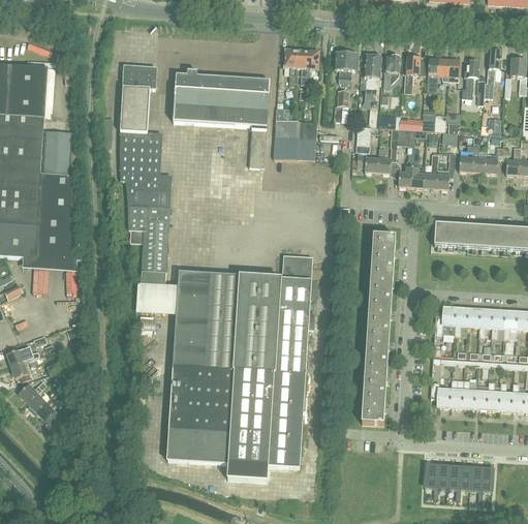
[(296,49),(291,49),(291,48),(286,47),(286,49),(284,49),(283,65),(289,65),(288,84),(293,84),(294,65),(296,49)]
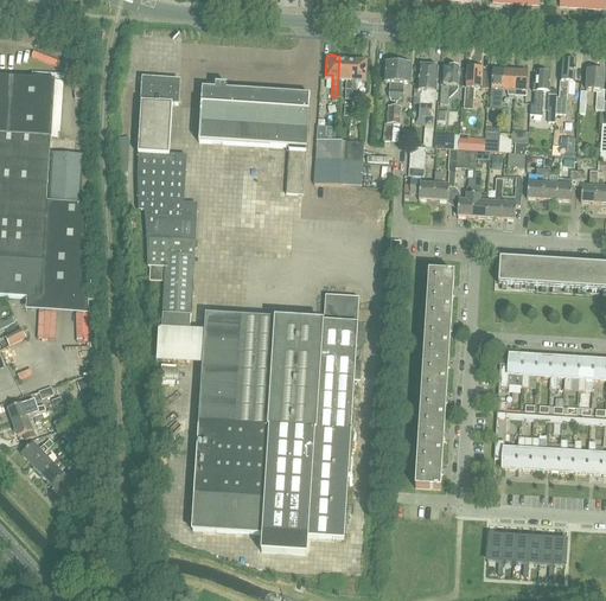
[(562,53),(562,56),(561,56),(560,68),(557,94),(555,93),(555,106),(554,110),(565,112),(566,94),(567,77),(573,77),(574,69),(575,57),(572,56),(572,55),(571,53),(563,53),(562,53)]
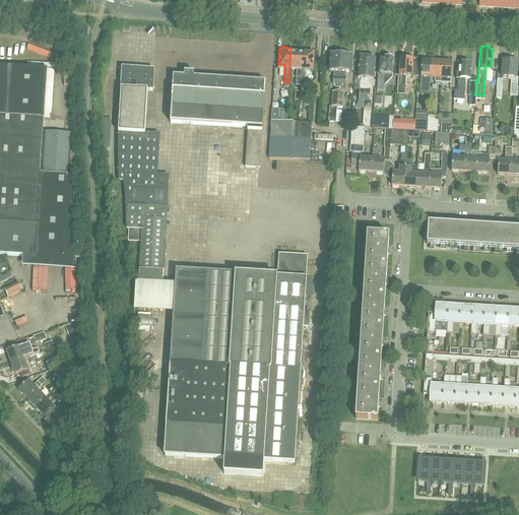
[(302,49),(298,49),(298,47),(293,47),(293,48),(290,48),(289,64),(296,65),(295,73),(296,73),(295,81),(300,81),(302,49)]
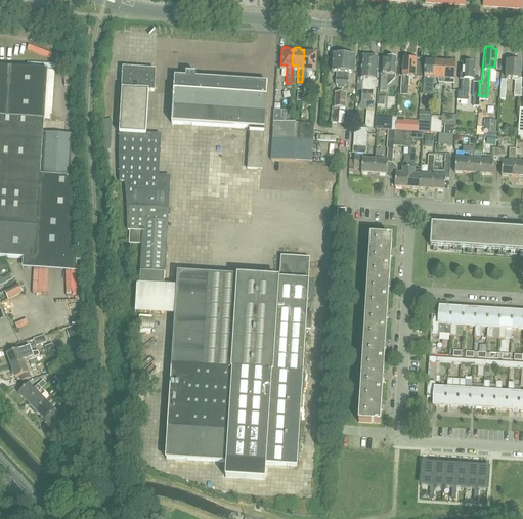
[(315,50),(313,49),(313,48),(308,48),(308,49),(304,49),(302,82),(307,82),(307,74),(308,74),(308,66),(314,66),(315,50)]
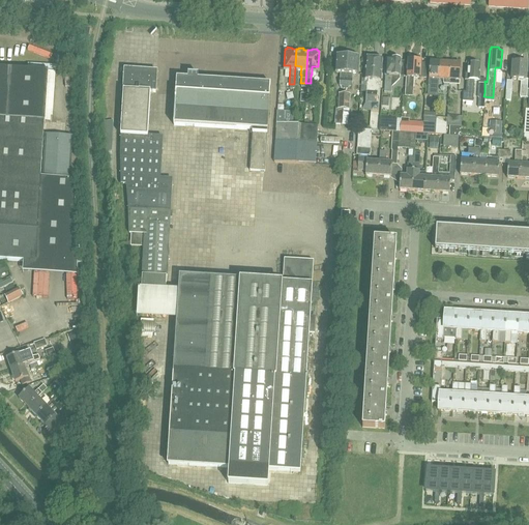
[(347,52),(342,52),(342,51),(338,51),(338,52),(335,51),(333,67),(340,68),(339,81),(342,81),(342,84),(345,84),(347,52)]
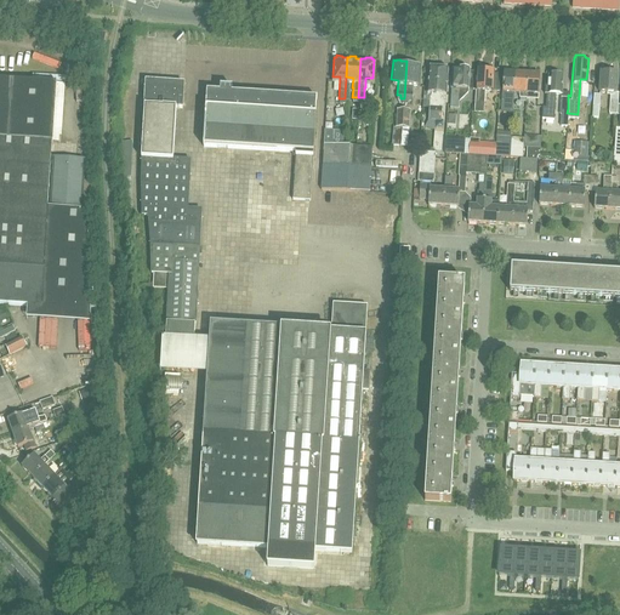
[(420,62),(417,62),(416,61),(413,60),(411,61),(407,61),(404,98),(407,98),(407,96),(411,96),(413,80),(419,81),(420,62)]
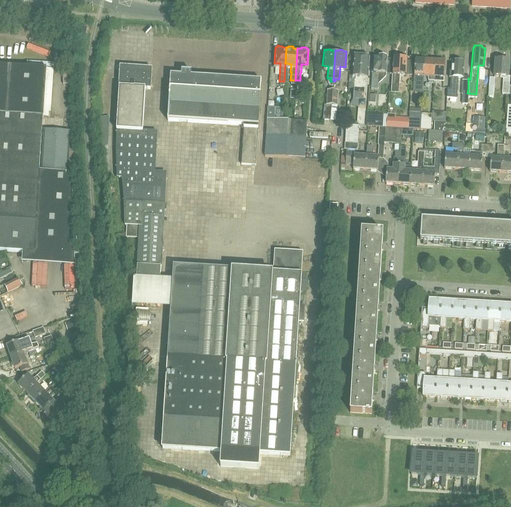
[(357,95),(360,52),(352,51),(351,71),(355,72),(355,74),(353,74),(353,84),(353,94),(357,95)]
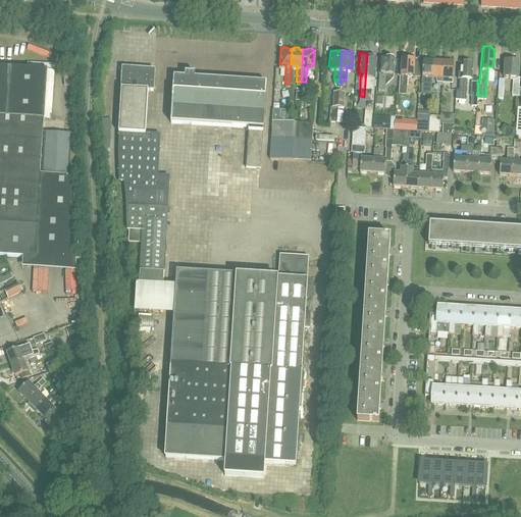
[(394,54),(392,54),(391,53),(387,52),(386,54),(379,53),(378,69),(379,69),(378,87),(384,87),(385,78),(387,78),(393,72),(393,70),(394,54)]
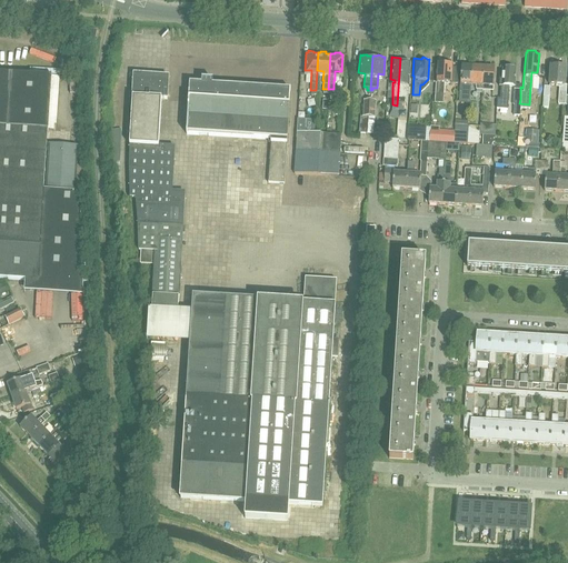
[(408,80),(409,58),(400,58),(397,106),(404,106),(404,93),(405,93),(406,80),(408,80)]
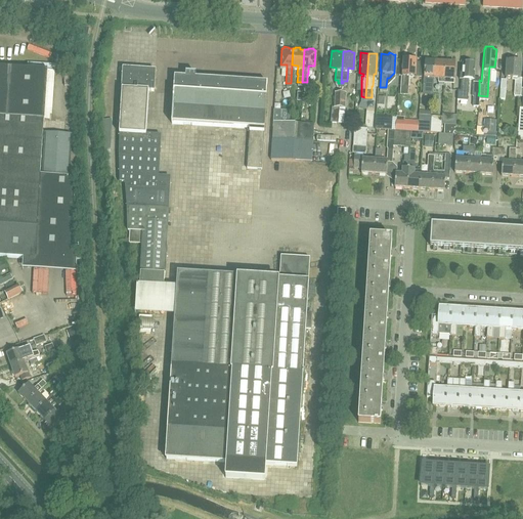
[(409,54),(408,55),(401,54),(400,71),(399,90),(404,90),(405,90),(407,90),(408,76),(408,73),(408,72),(415,72),(421,73),(422,57),(416,57),(416,55),(413,55),(412,54),(409,54)]
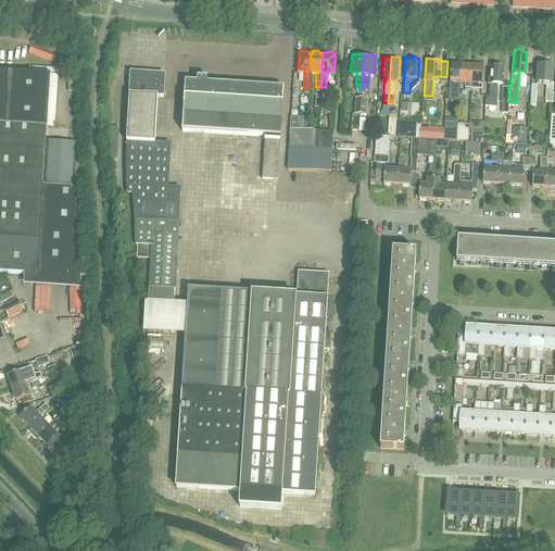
[(459,77),(461,61),(450,60),(449,87),(458,87),(459,77)]
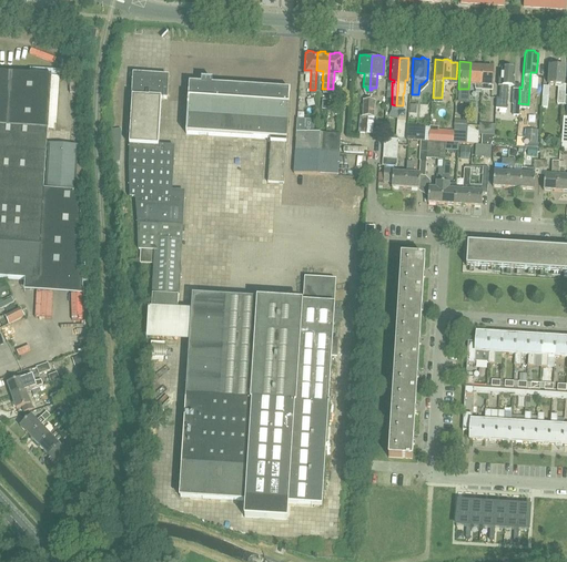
[(563,80),(563,73),(564,62),(549,61),(547,79),(557,79),(556,99),(564,99),(564,92),(565,80),(563,80)]
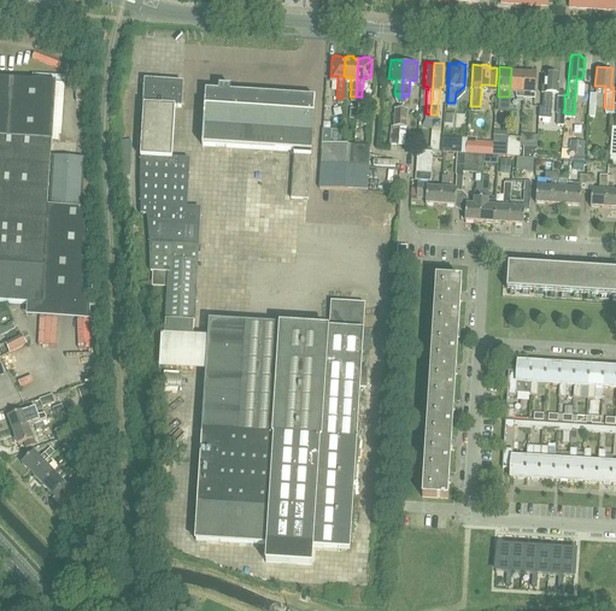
[(522,92),(523,68),(511,68),(510,86),(516,87),(515,92),(522,92)]
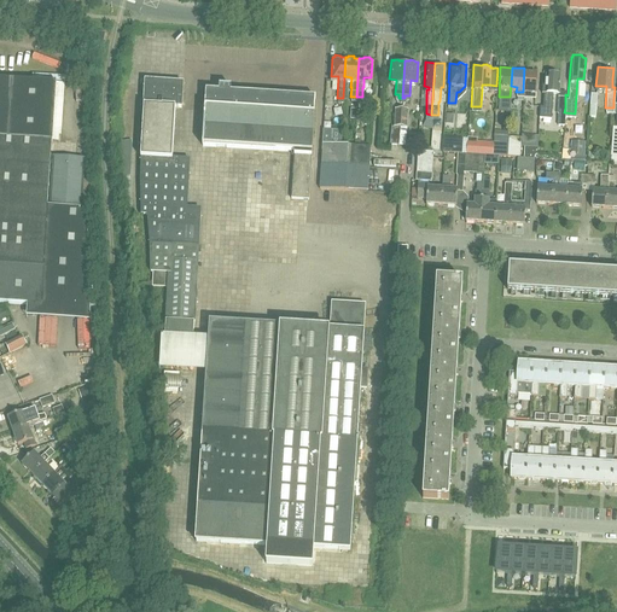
[(524,68),(523,92),(535,93),(536,69),(524,68)]
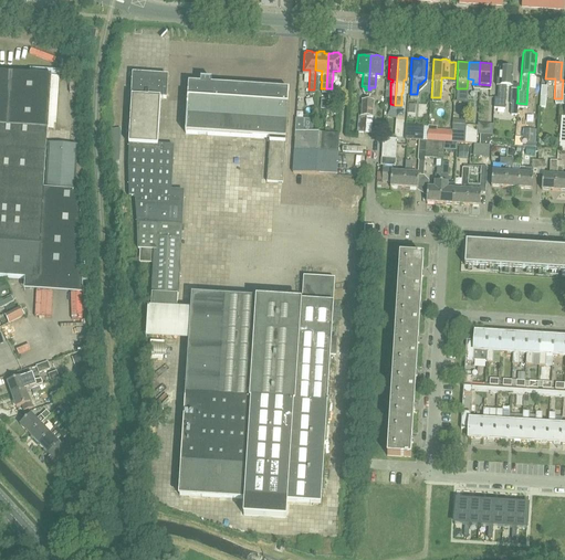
[(512,64),(511,64),(512,63),(510,62),(506,62),(505,63),(505,64),(500,63),(499,71),(497,71),(495,80),(498,80),(497,93),(493,93),(492,103),(504,103),(505,81),(511,81),(512,64)]
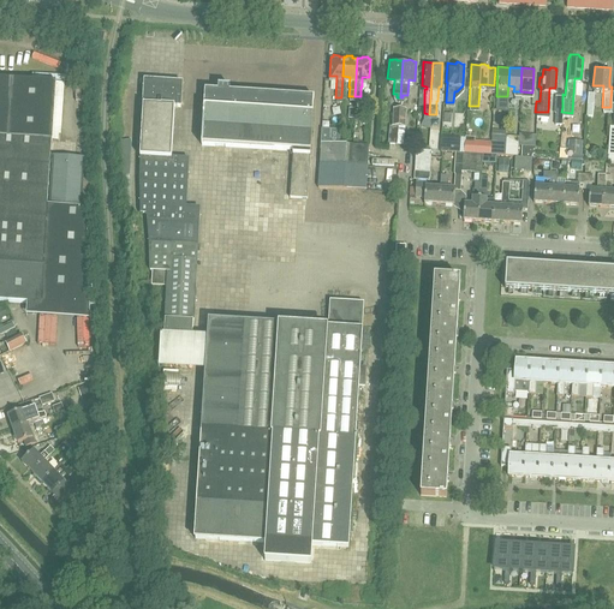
[(25,311),(88,315),(84,215),(84,202),(79,201),(83,154),(52,151),(49,199),(46,199),(51,136),(55,77),(0,73),(0,298),(25,300),(25,311)]
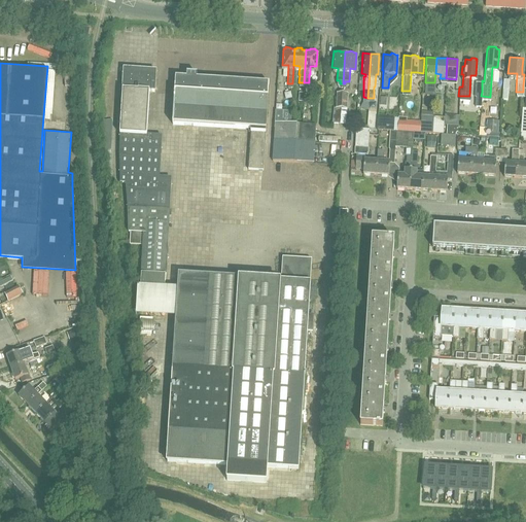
[(153,88),(155,67),(124,64),(119,130),(119,134),(119,151),(119,178),(125,178),(128,203),(128,227),(130,227),(129,239),(142,240),(140,281),(164,283),(165,270),(169,184),(170,174),(158,173),(161,131),(146,131),(148,87),(153,88)]
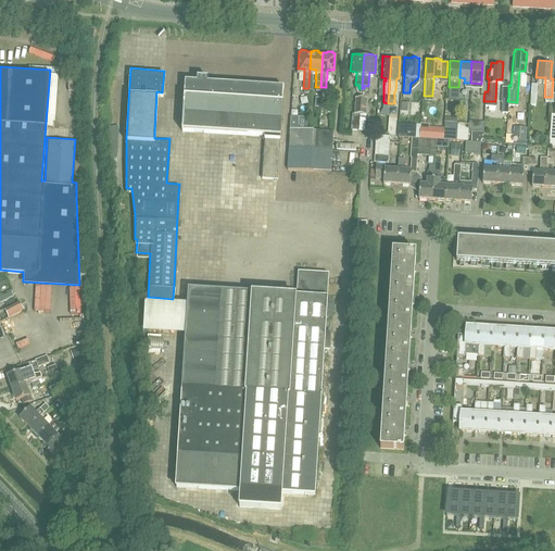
[(279,143),(282,86),(196,80),(196,77),(185,77),(184,94),(181,126),(264,133),(263,135),(264,135),(262,174),(278,175),(279,143)]
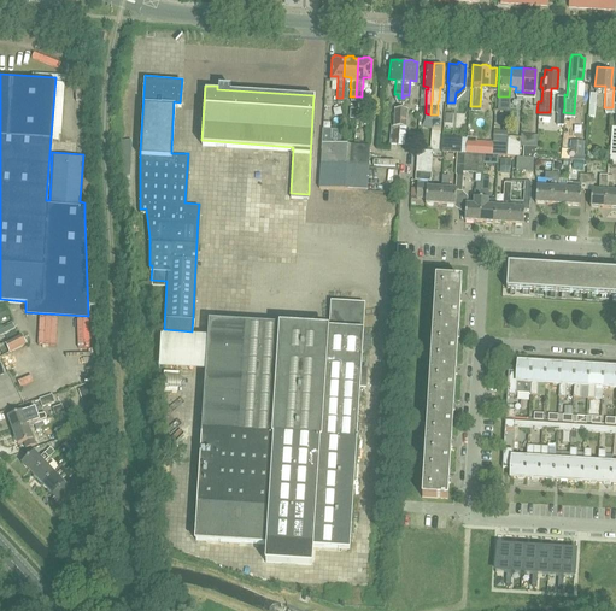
[(387,139),(397,139),(399,122),(400,104),(394,103),(393,121),(389,121),(387,139)]
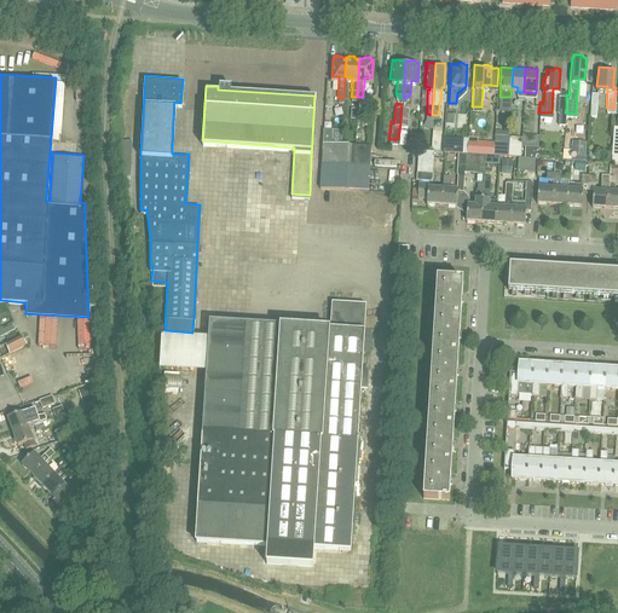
[(323,123),(322,138),(341,139),(341,125),(323,123)]
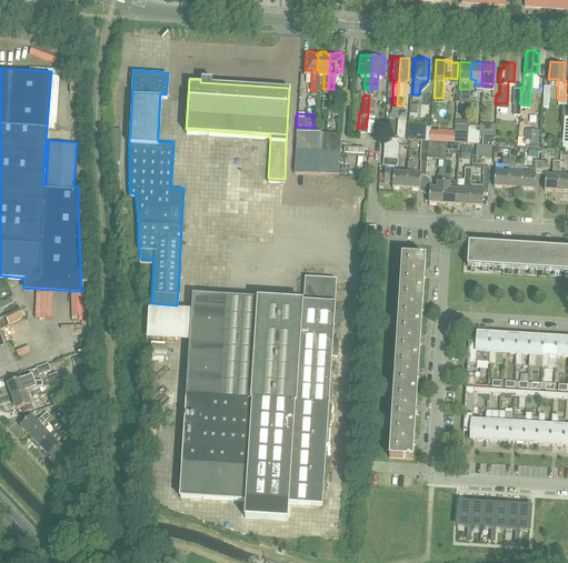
[(429,122),(426,122),(408,121),(407,134),(421,136),(427,136),(428,136),(429,122)]
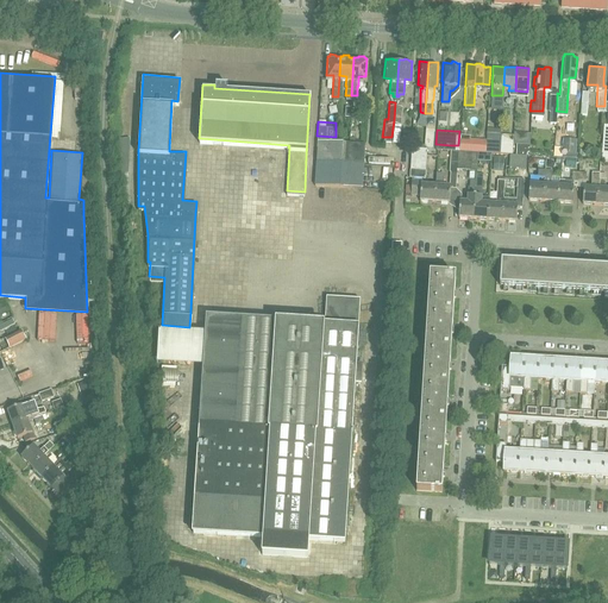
[(499,149),(512,149),(513,131),(501,130),(499,149)]
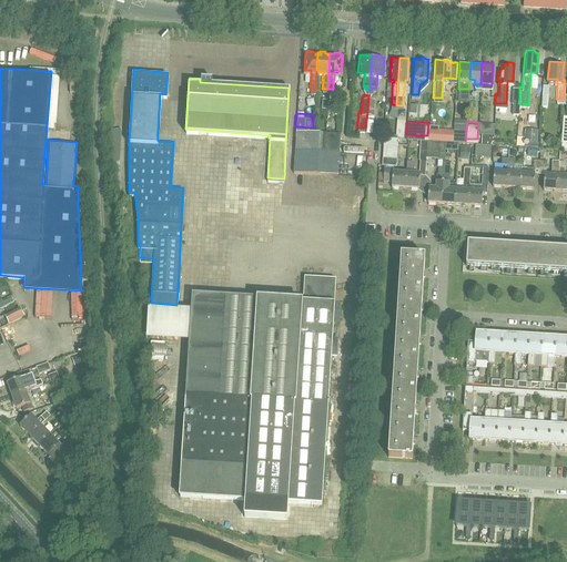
[(427,135),(445,136),(452,138),(453,126),(437,125),(437,123),(428,122),(427,135)]
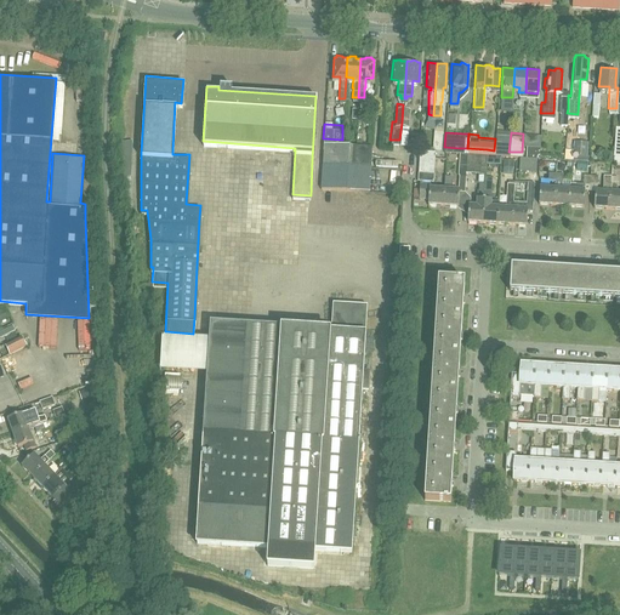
[(572,155),(587,157),(590,138),(573,137),(572,155)]
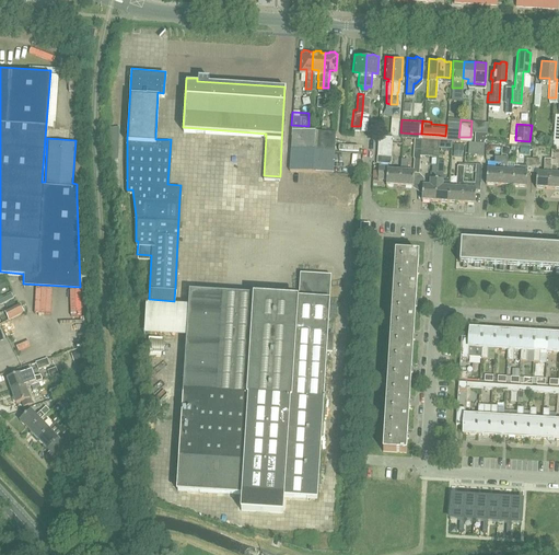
[(458,126),(446,125),(446,134),(457,135),(458,126)]
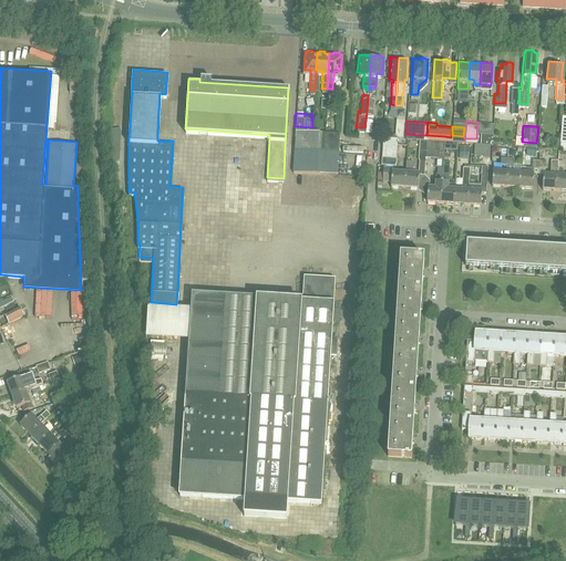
[(321,147),(338,148),(339,130),(295,127),(294,146),(321,148),(321,147)]
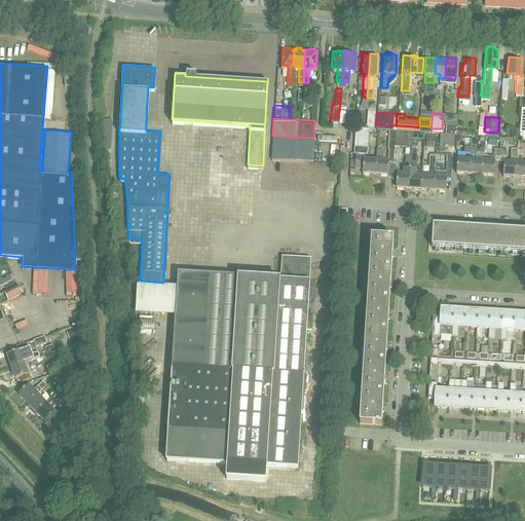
[(445,119),(445,129),(455,129),(455,120),(445,119)]
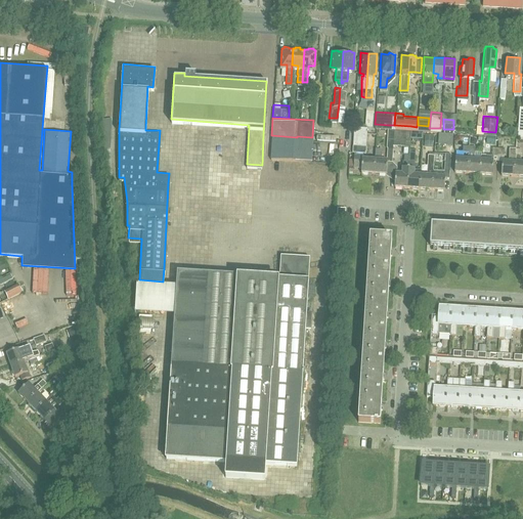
[(393,136),(393,125),(388,125),(386,156),(380,156),(381,145),(375,144),(374,155),(373,169),(386,170),(387,159),(391,159),(392,141),(393,136)]
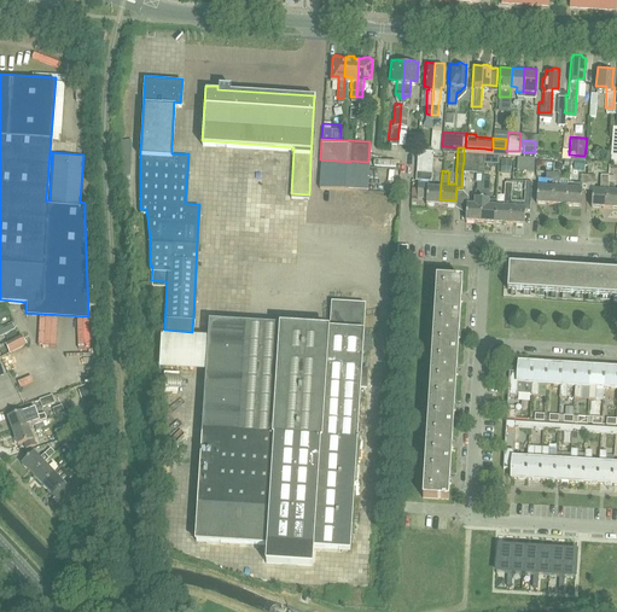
[(484,149),(465,147),(464,147),(464,161),(463,167),(483,168),(484,149)]
